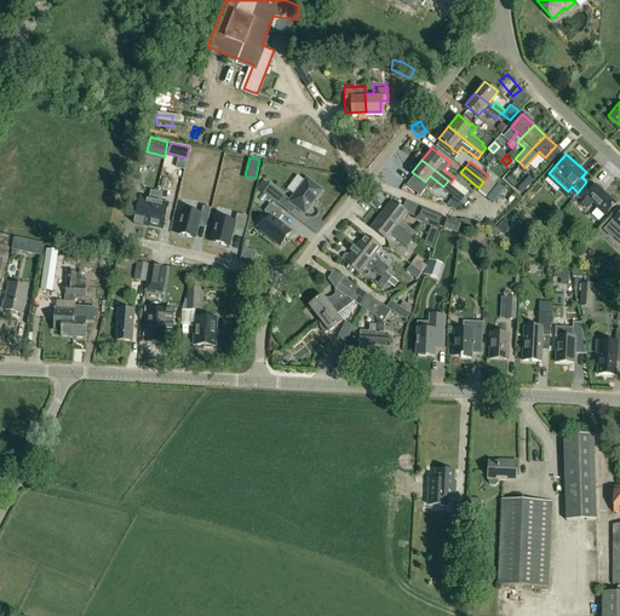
[(522,190),(533,178),(526,171),(515,184),(522,190)]
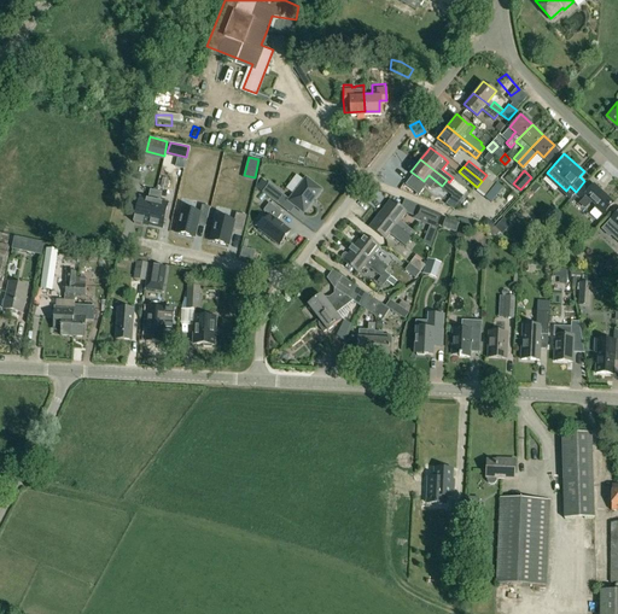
[(304,210),(310,202),(310,203),(315,197),(321,188),(321,187),(307,176),(305,175),(305,176),(289,198),(287,199),(289,199),(303,210),(303,211),(304,210)]
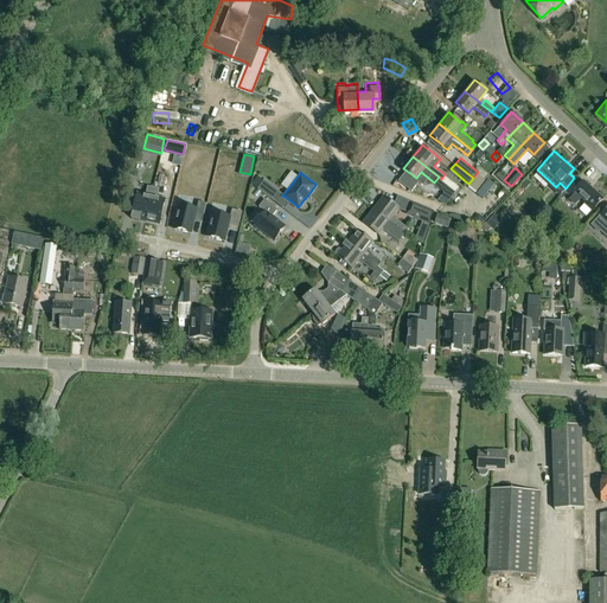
[(280,191),(263,178),(257,186),(273,199),(280,191)]
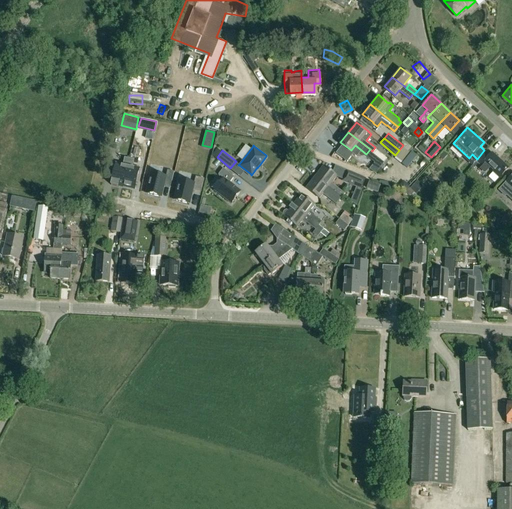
[(489,154),(484,150),(477,159),(481,163),(484,160),(493,168),(492,169),(499,176),(508,166),(492,151),(489,154)]
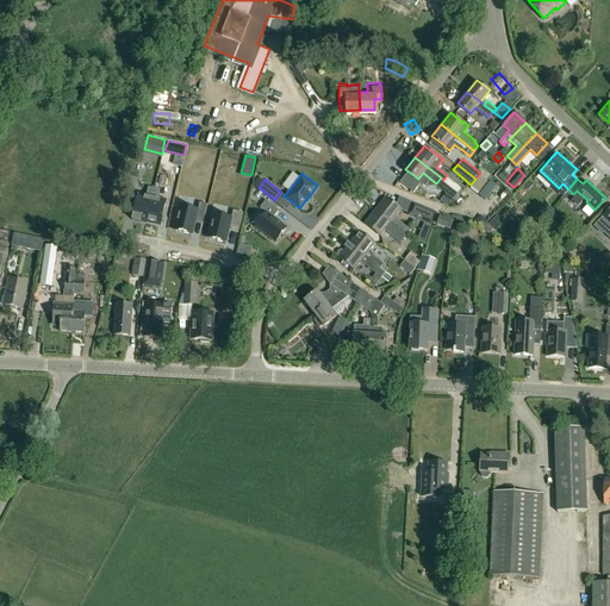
[(148,185),(145,194),(138,192),(132,218),(141,219),(141,218),(147,219),(154,186),(148,185)]
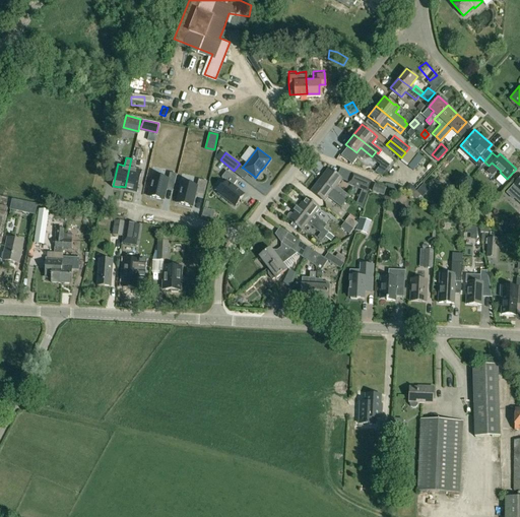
[(390,163),(384,157),(380,163),(375,170),(382,174),(390,163)]
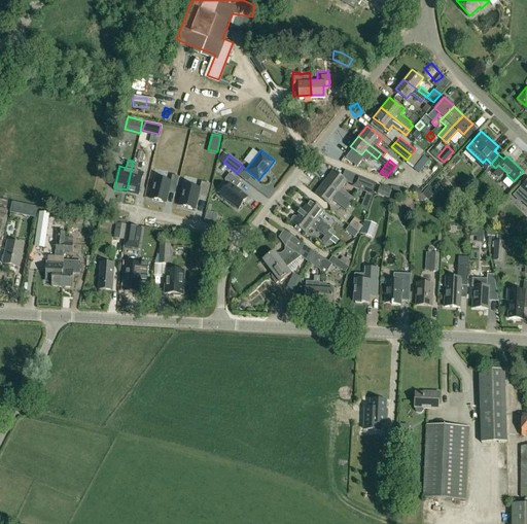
[(133,161),(127,189),(138,193),(143,171),(136,169),(138,163),(133,161)]
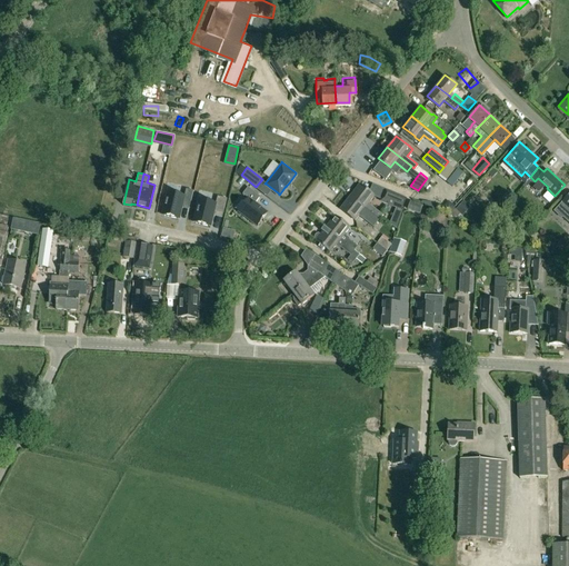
[(359,182),(349,195),(365,206),(373,194),(359,182)]
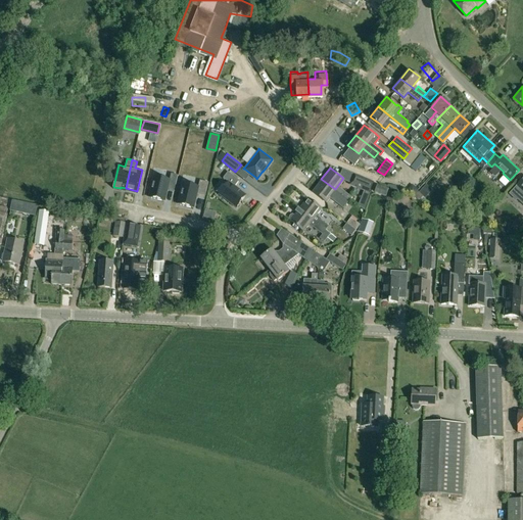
[(228,170),(223,176),(228,181),(219,192),(236,205),(245,193),(234,185),(239,179),(228,170)]
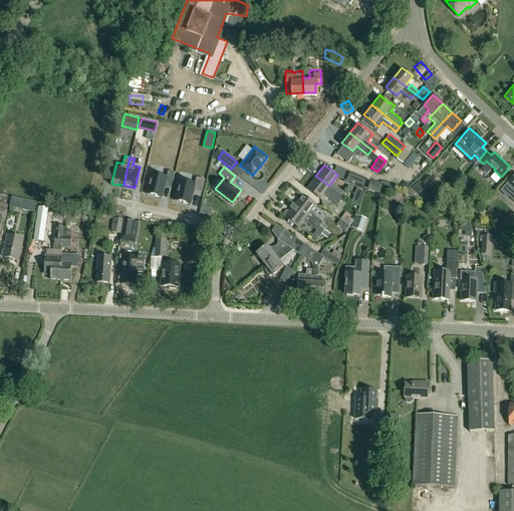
[(165,186),(166,182),(172,183),(175,170),(169,169),(167,175),(152,171),(147,192),(162,195),(165,186)]
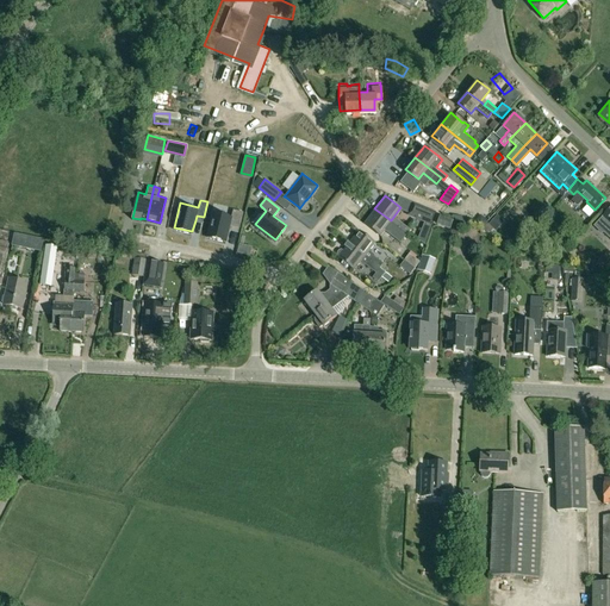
[(414,201),(408,213),(423,219),(430,223),(435,210),(414,201)]
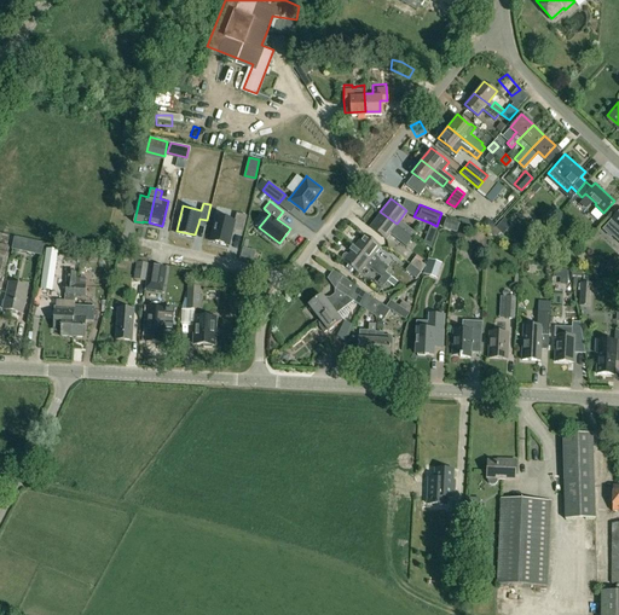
[(210,238),(229,243),(233,226),(243,228),(247,213),(237,210),(235,218),(217,214),(210,238)]
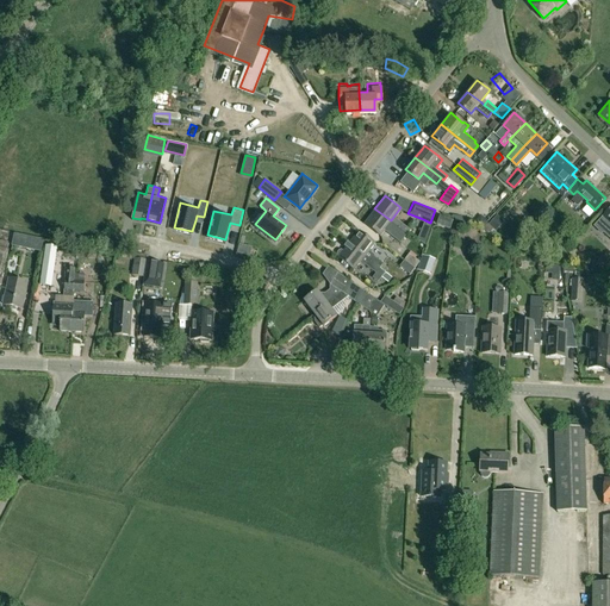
[(391,220),(374,208),(365,222),(380,233),(385,227),(391,233),(393,230),(403,237),(406,232),(397,225),(391,220)]
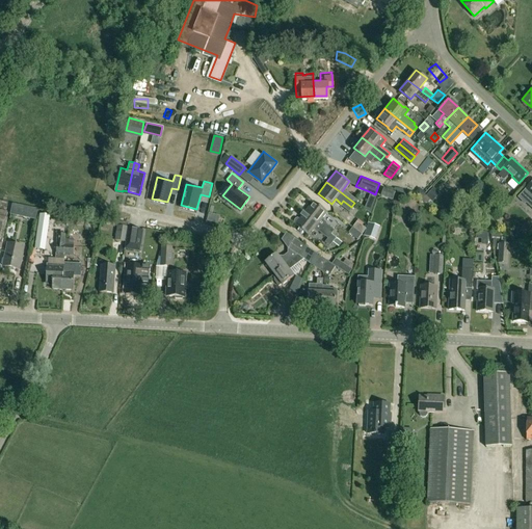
[(414,191),(419,195),(424,190),(419,185),(414,191)]
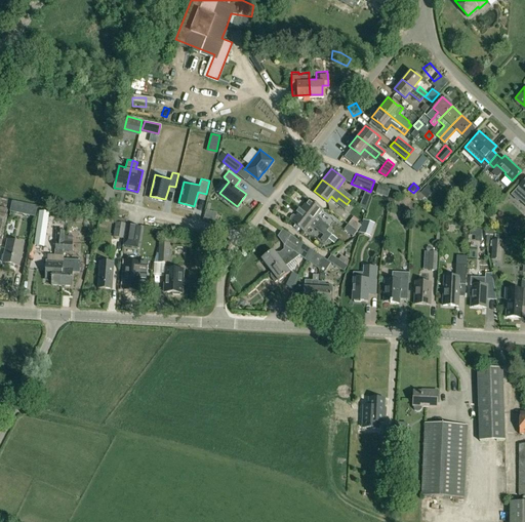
[(388,195),(390,188),(378,184),(375,191),(388,195)]
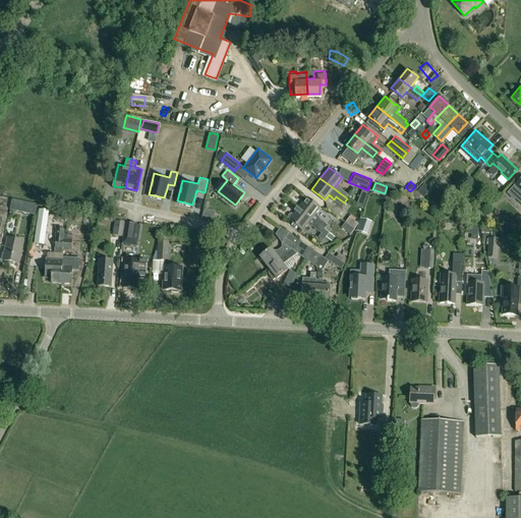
[(361,205),(367,190),(361,187),(355,203),(361,205)]
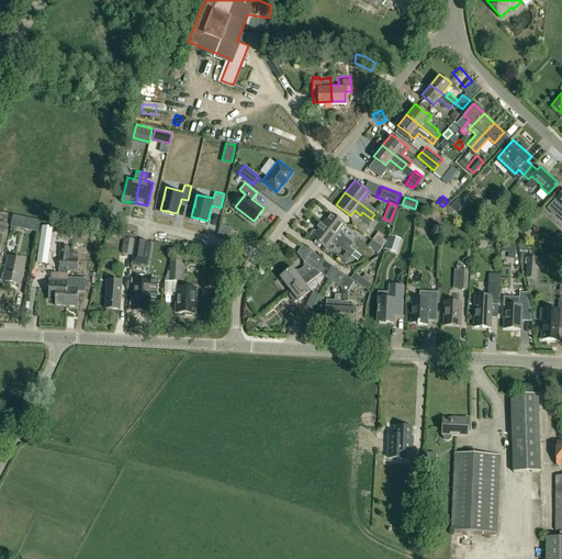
[(366,208),(374,214),(378,210),(369,203),(366,208)]
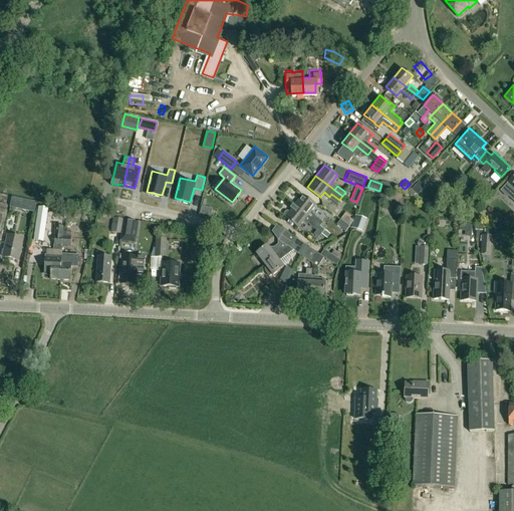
[(302,193),(293,204),(307,214),(315,203),(302,193)]
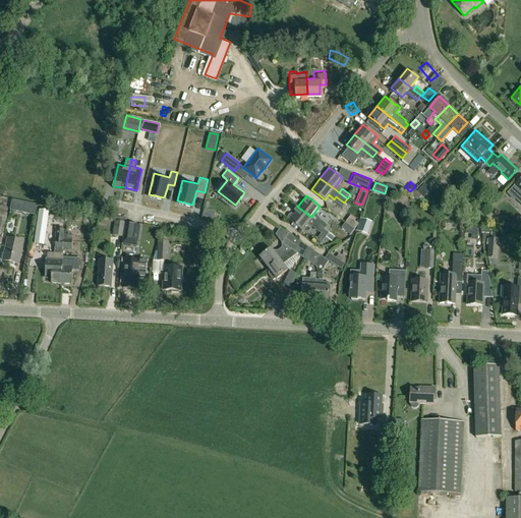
[(39,207),(34,241),(44,242),(49,208),(39,207)]
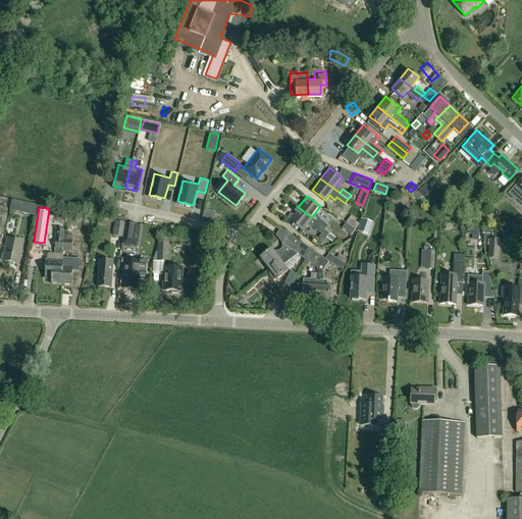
[(290,218),(303,229),(312,217),(298,207),(290,218)]
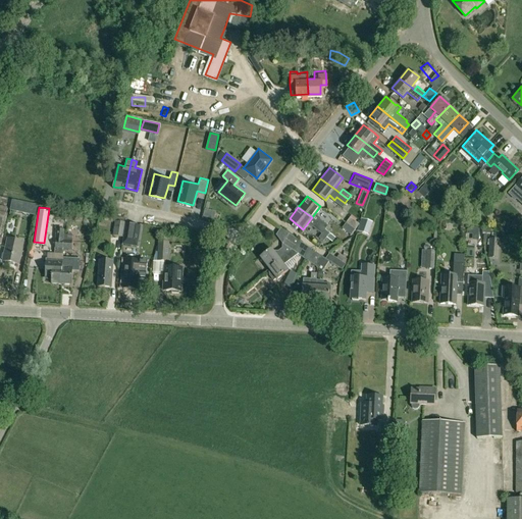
[(358,222),(350,216),(347,220),(355,226),(358,222)]
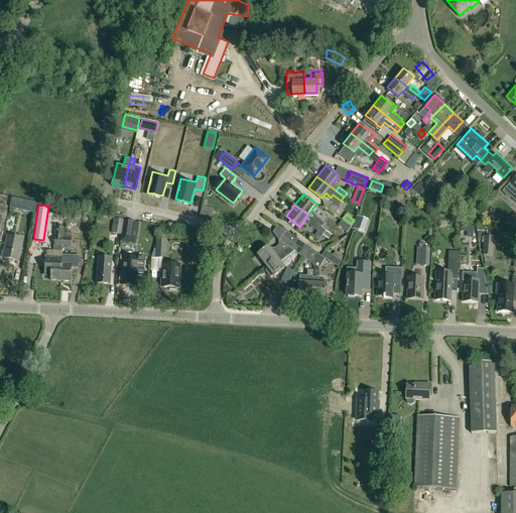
[(316,215),(313,219),(321,225),(325,221),(316,215)]
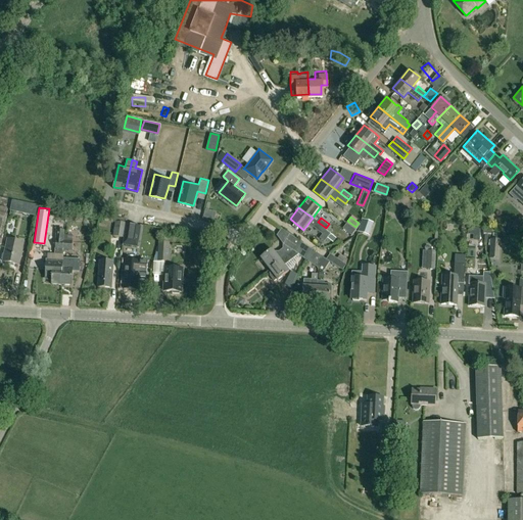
[(362,219),(358,229),(369,233),(372,223),(362,219)]
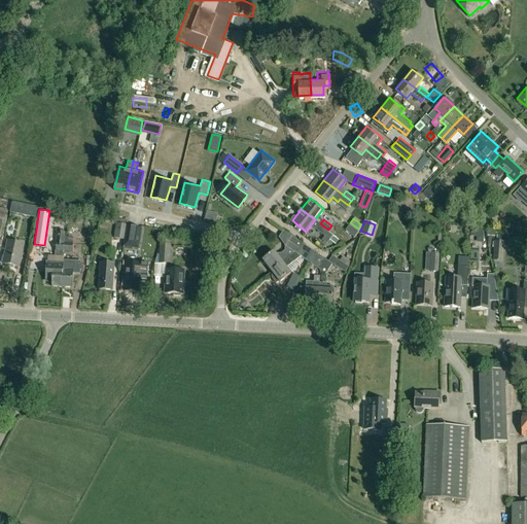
[(125,237),(127,223),(116,222),(114,236),(125,237)]
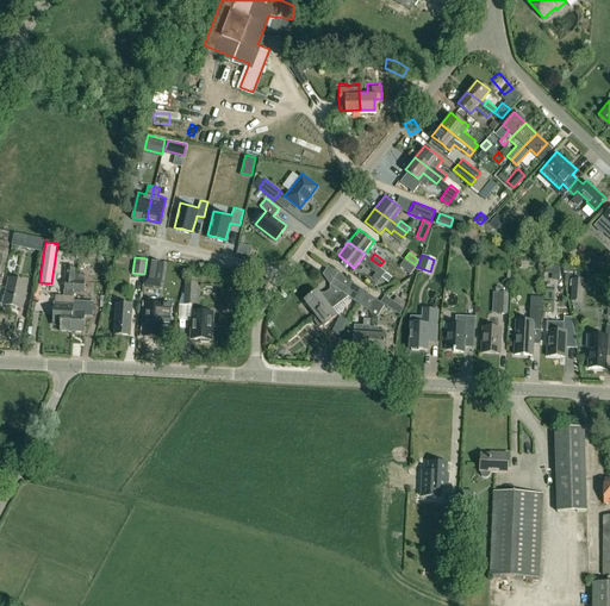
[(400,263),(410,270),(415,264),(405,257),(400,263)]
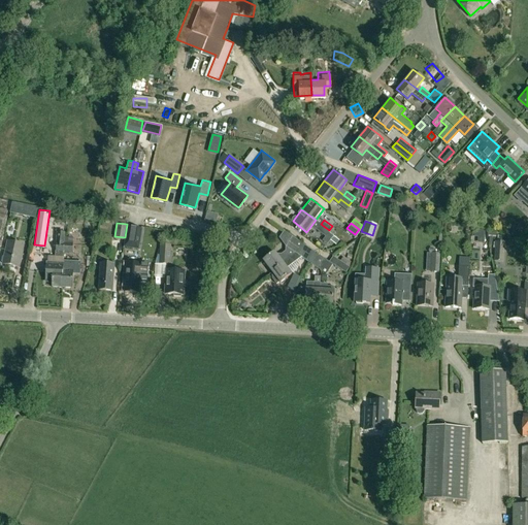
[(318,228),(325,234),(330,238),(334,234),(329,230),(321,224),(318,228)]
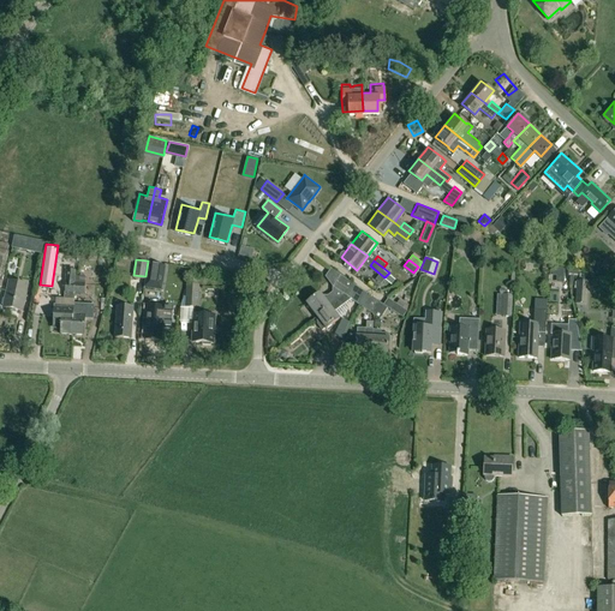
[(166,264),(148,262),(145,276),(144,286),(161,288),(166,264)]
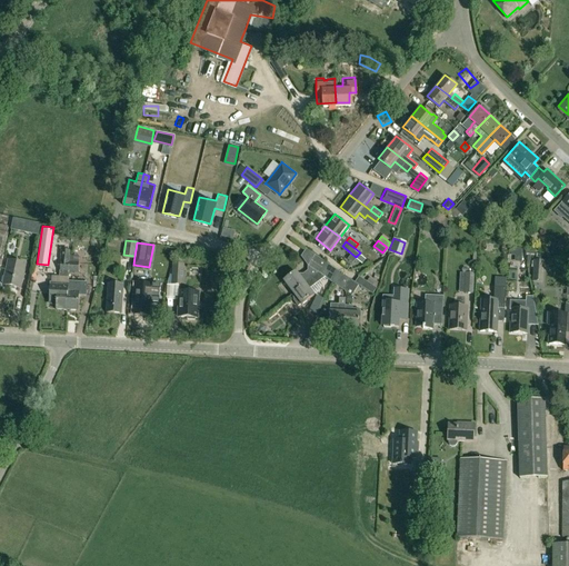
[(69,251),(69,269),(85,270),(86,248),(76,247),(76,252),(69,251)]
